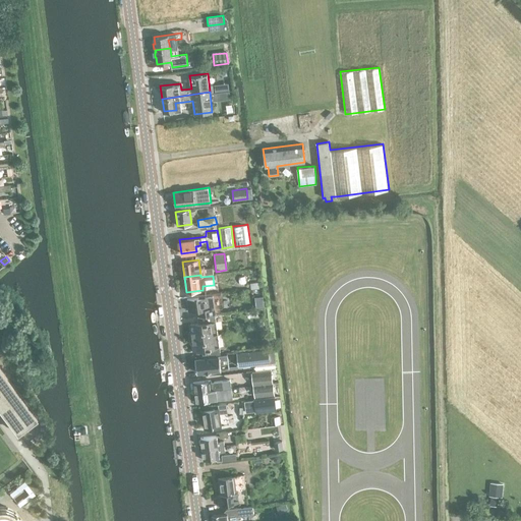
[(197,315),(200,315),(215,313),(214,306),(209,307),(207,295),(187,298),(188,309),(197,308),(197,315)]
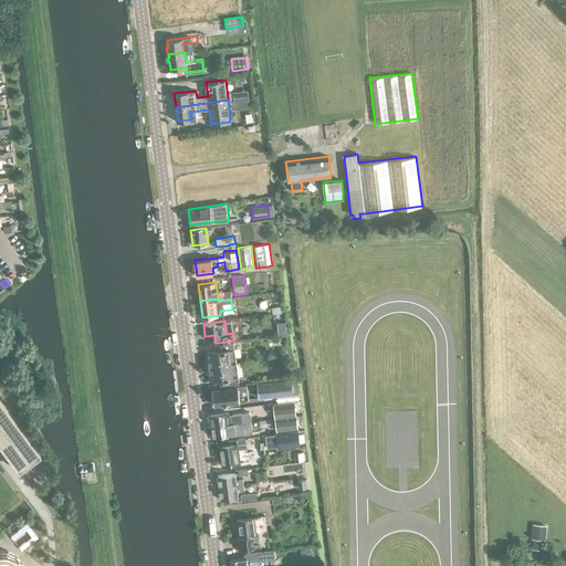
[(278,321),(279,332),(287,331),(286,321),(278,321)]
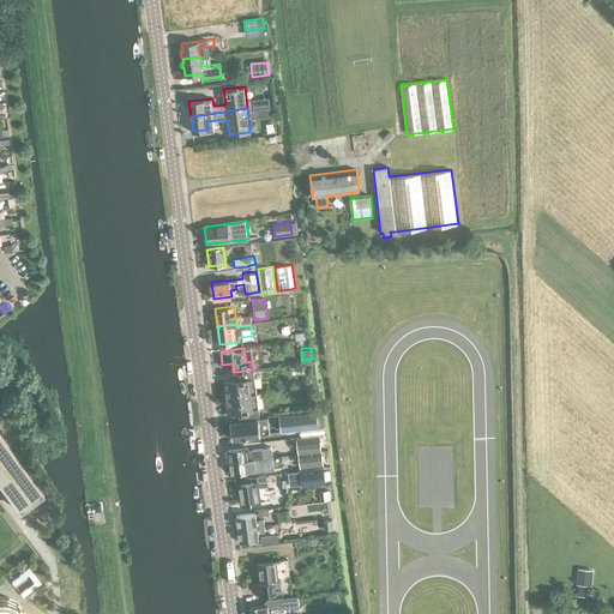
[(253,369),(236,372),(238,379),(223,381),(226,396),(257,392),(253,369)]
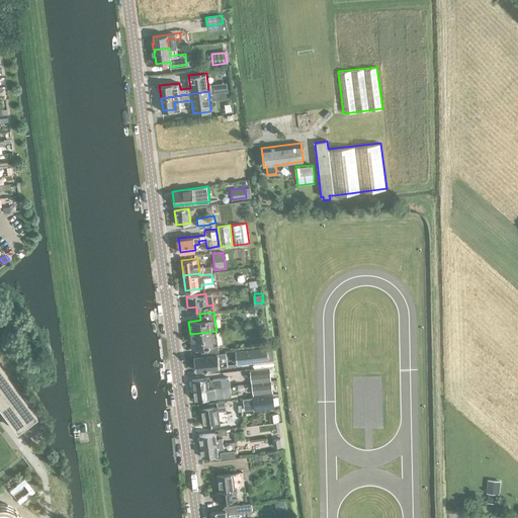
[(217,331),(190,334),(192,347),(204,346),(204,352),(219,350),(217,331)]
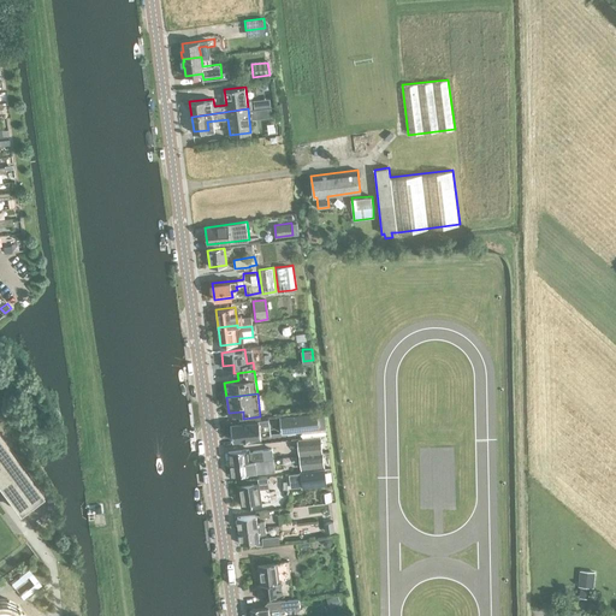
[(282,433),(318,428),(315,412),(279,416),(282,433)]
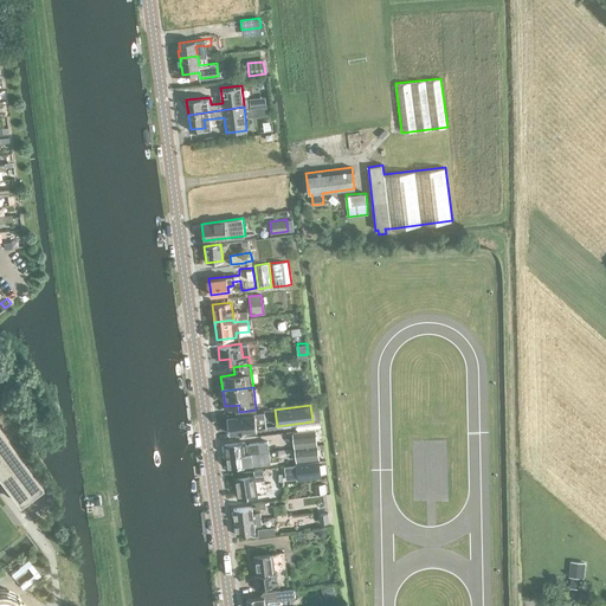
[(250,433),(249,419),(225,423),(226,437),(250,433)]
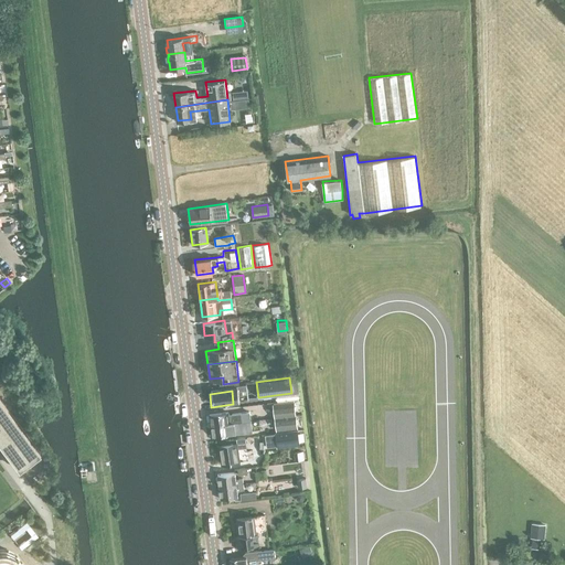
[(0,443),(18,467),(40,450),(0,397),(0,443)]
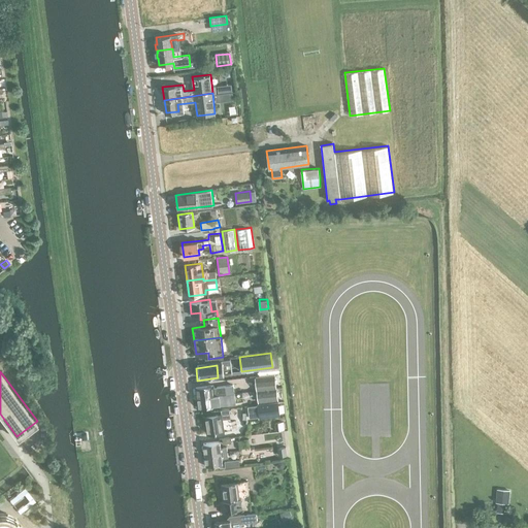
[(265,377),(254,378),(255,389),(266,388),(265,377)]
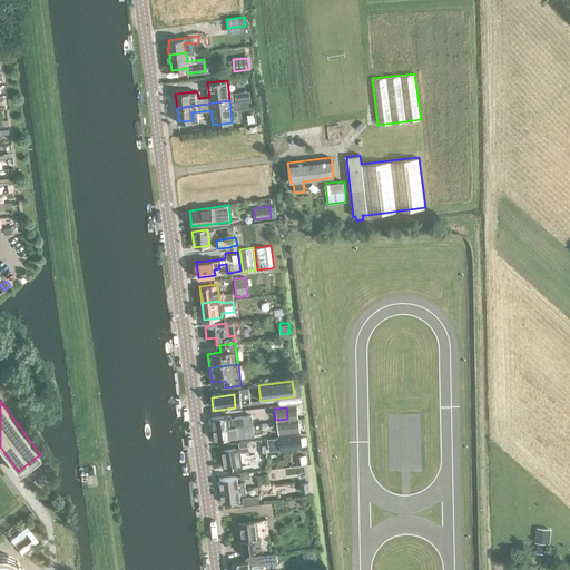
[(212,418),(213,429),(253,423),(252,419),(244,420),(243,416),(234,418),(234,422),(231,422),(229,415),(212,418)]
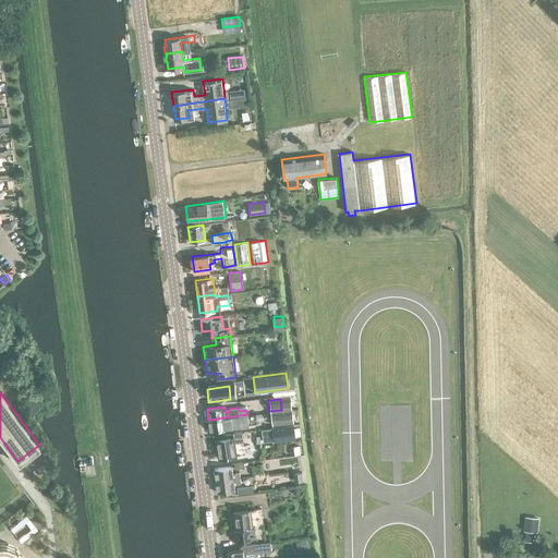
[(293,422),(292,410),(271,412),(274,424),(293,422)]
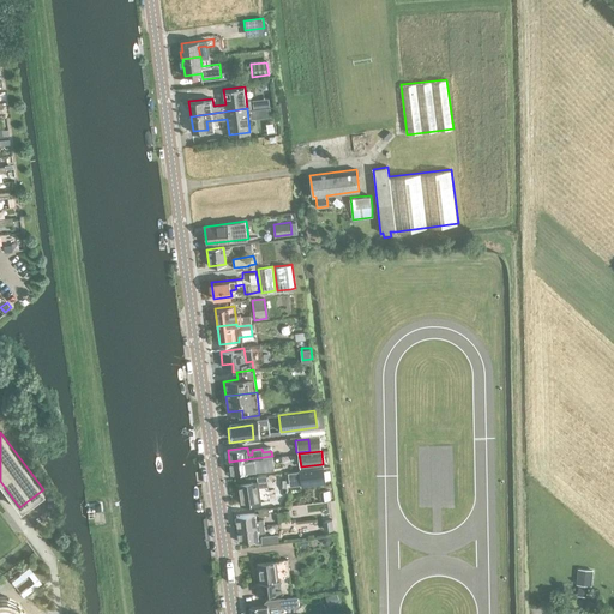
[(272,456),(229,462),(230,473),(251,470),(250,463),(253,463),(254,467),(272,464),(272,467),(280,465),(278,455),(272,456)]
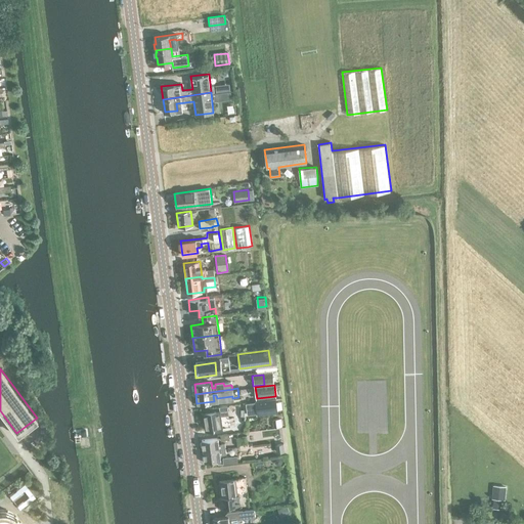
[(277,410),(276,400),(246,404),(247,415),(277,410)]
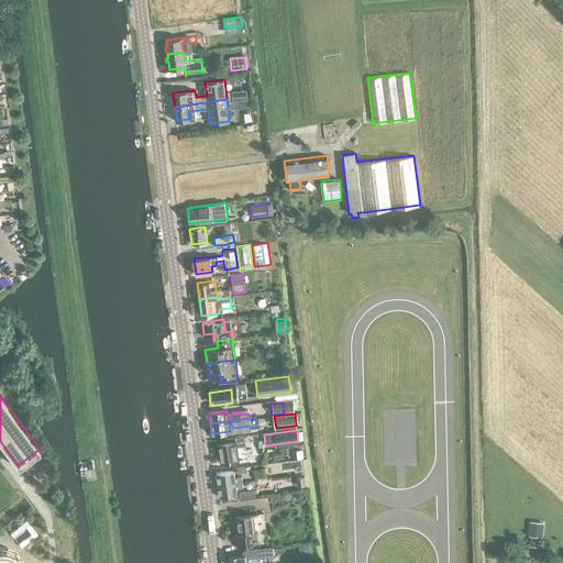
[(221,462),(240,460),(247,459),(244,440),(219,443),(221,462)]
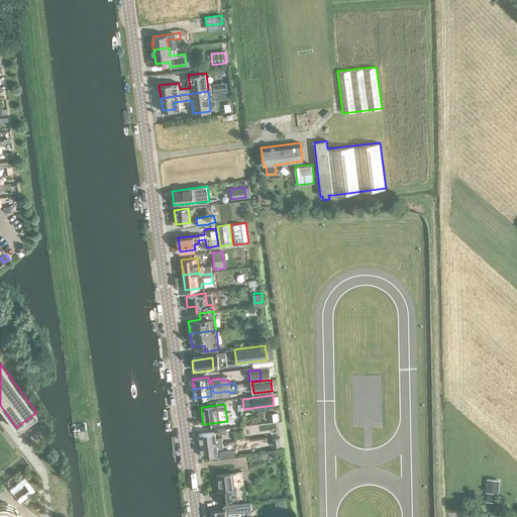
[(199,433),(200,444),(222,442),(222,437),(215,437),(215,434),(225,433),(224,428),(214,429),(214,431),(199,433)]
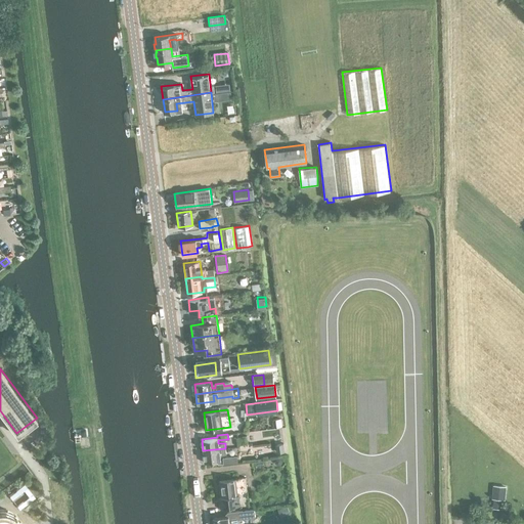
[(225,448),(203,450),(205,463),(220,461),(220,455),(226,454),(225,448)]
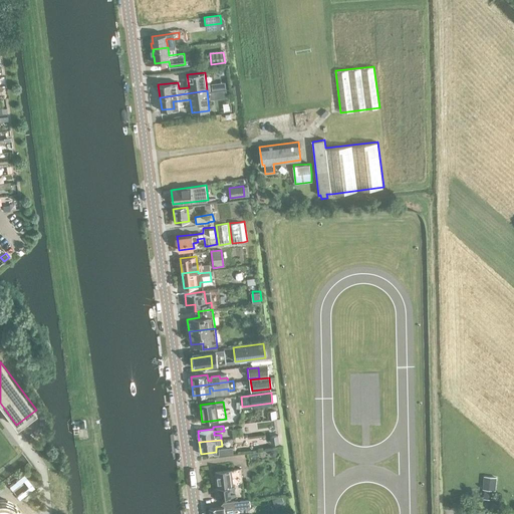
[(231,470),(216,472),(218,487),(215,488),(216,497),(236,494),(234,485),(233,485),(231,470)]
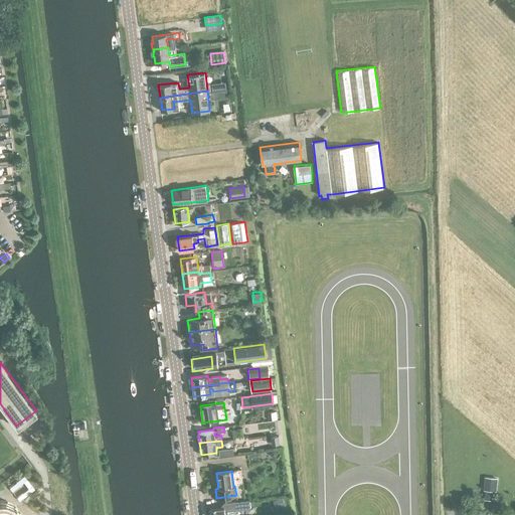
[(497,499),(498,476),(485,475),(484,499),(497,499)]
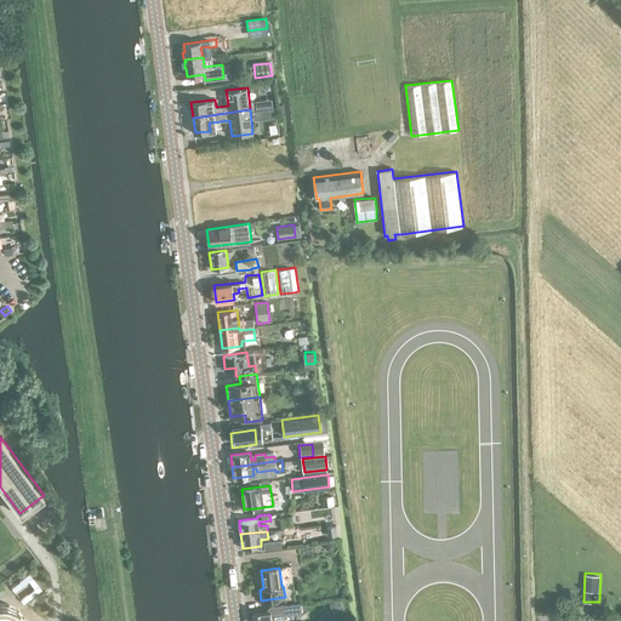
[(335,610),(342,608),(340,599),(331,603),(335,610)]
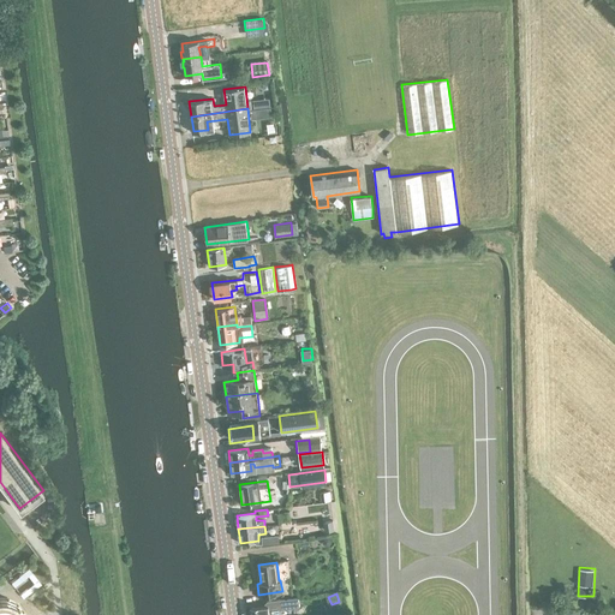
[(250,608),(250,614),(269,614),(269,611),(299,607),(298,597),(267,601),(268,607),(262,605),(250,608)]
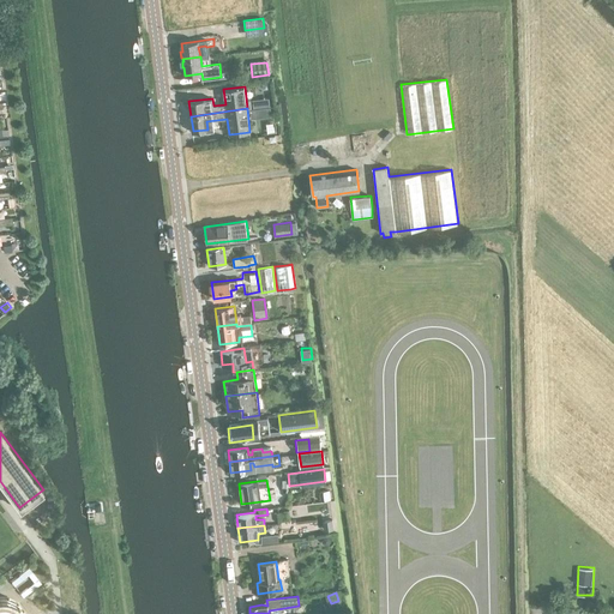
[(0,613),(22,613),(16,606),(14,603),(12,602),(8,601),(6,600),(2,599),(0,599),(0,613)]
